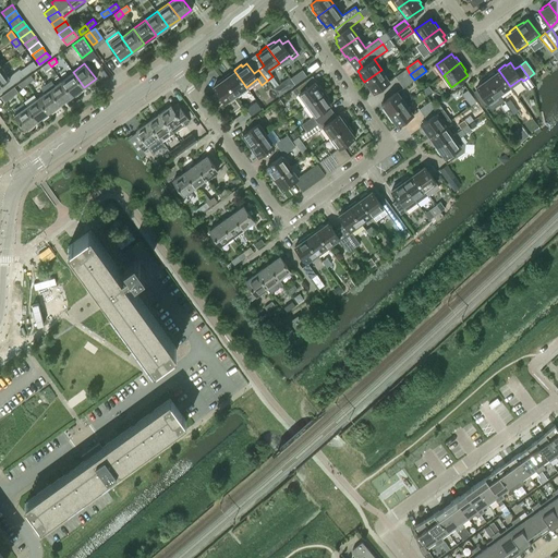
[(1,67),(0,67),(0,93),(28,73),(24,68),(21,70),(20,69),(9,76),(1,67)]
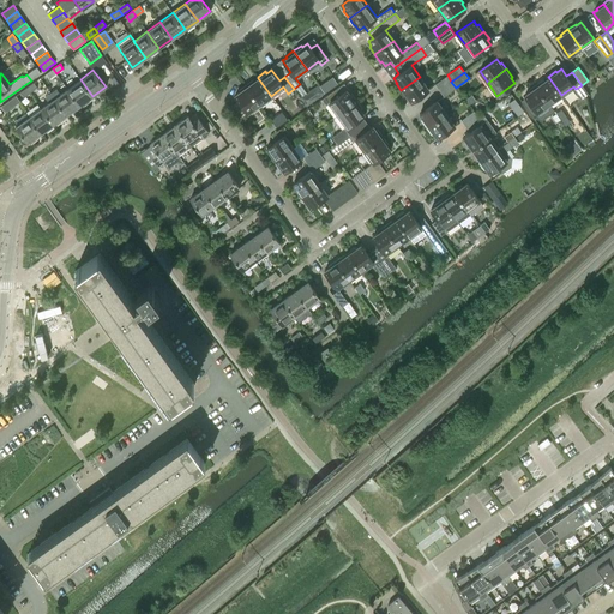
[(439,90),(451,82),(447,74),(434,84),(439,90)]
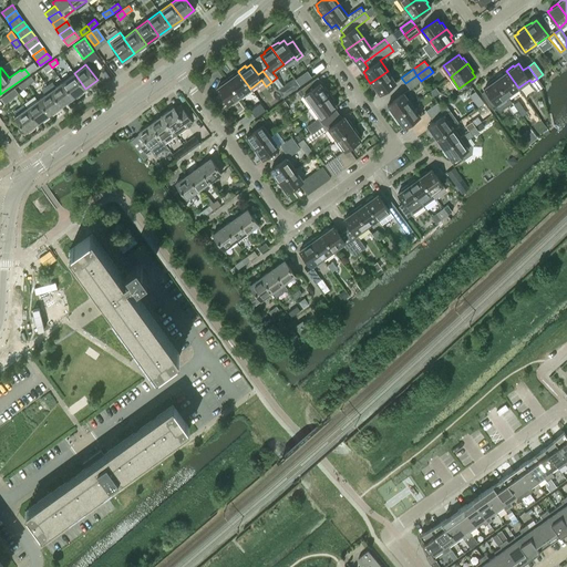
[(311,78),(307,71),(295,80),(299,86),(311,78)]
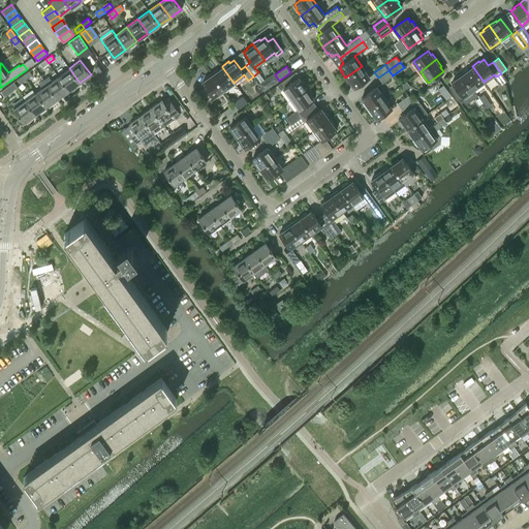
[(370,78),(362,66),(345,78),(350,85),(351,84),(354,88),(370,78)]
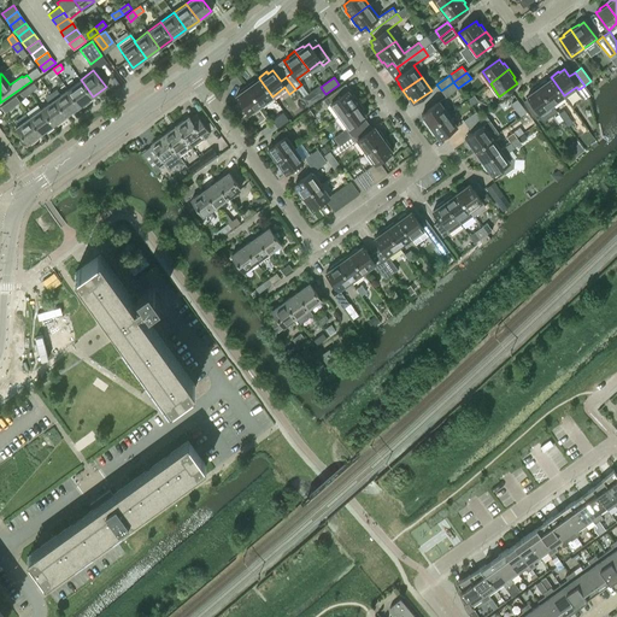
[(272,97),(259,78),(256,82),(254,81),(246,87),(260,105),(272,97)]
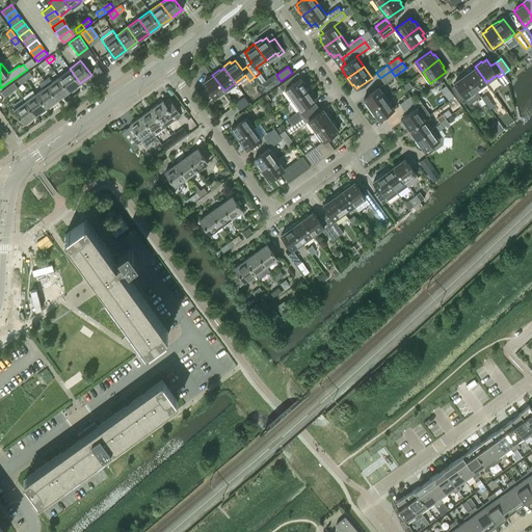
[(486,82),(476,68),(472,71),(471,69),(464,74),(476,89),(486,82)]
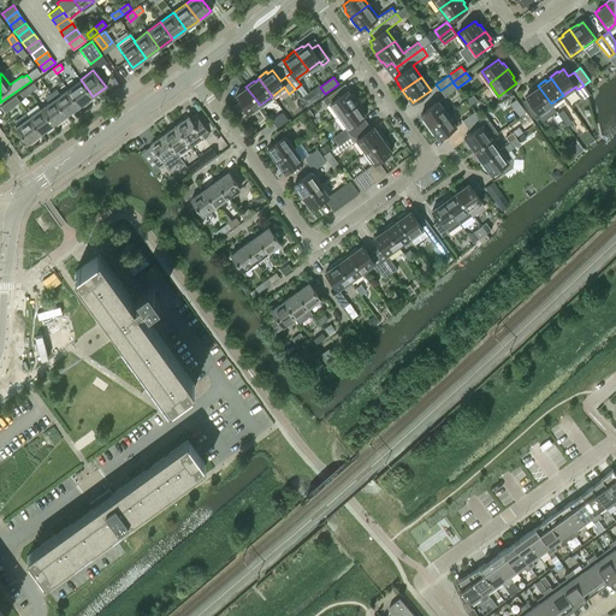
[(67,89),(80,106),(93,96),(81,80),(67,89)]
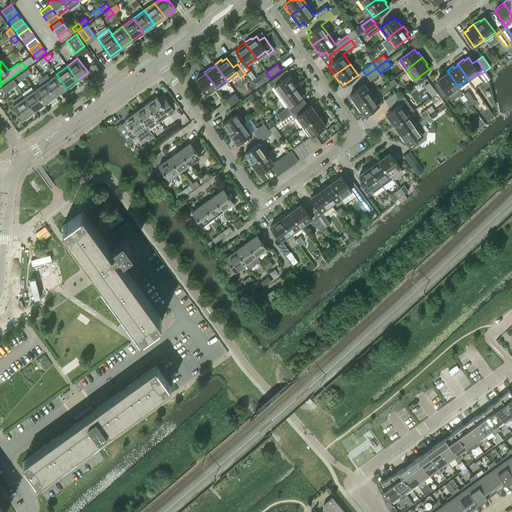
[(370,80),(380,73),(376,68),(366,75),(370,80)]
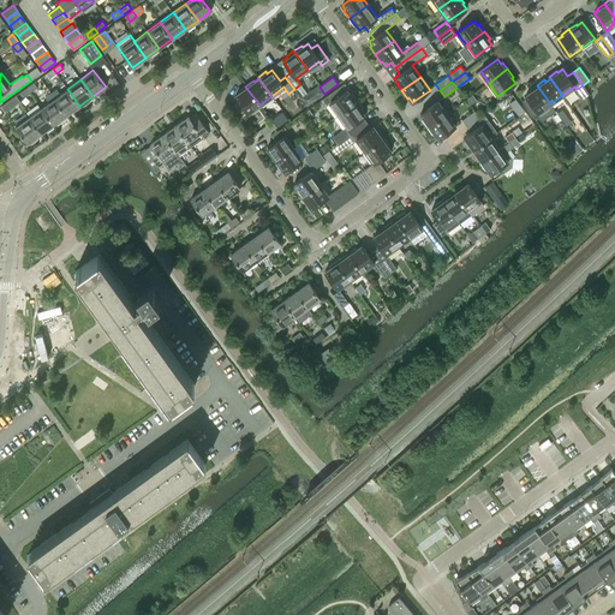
[(324,94),(320,87),(318,84),(302,97),(308,106),(324,94)]
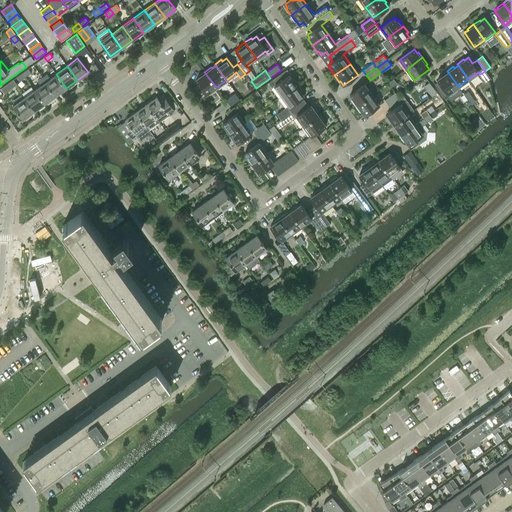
[(458,86),(447,71),(441,75),(442,77),(438,79),(448,94),(458,86)]
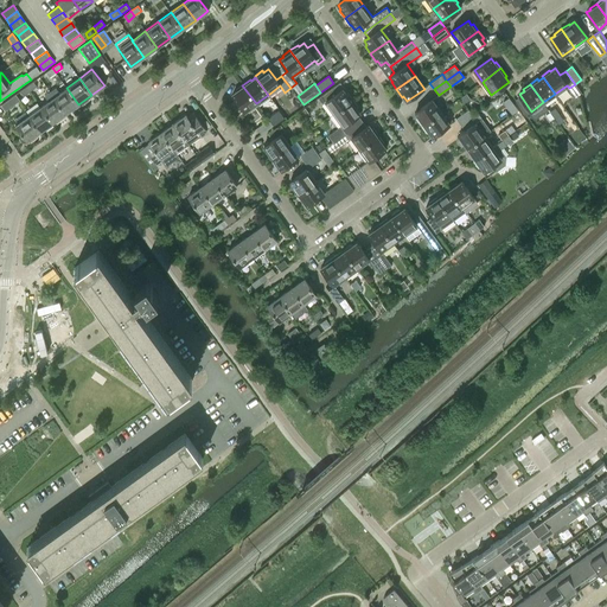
[(256,103),(242,85),(235,90),(236,91),(231,95),(244,112),(256,103)]
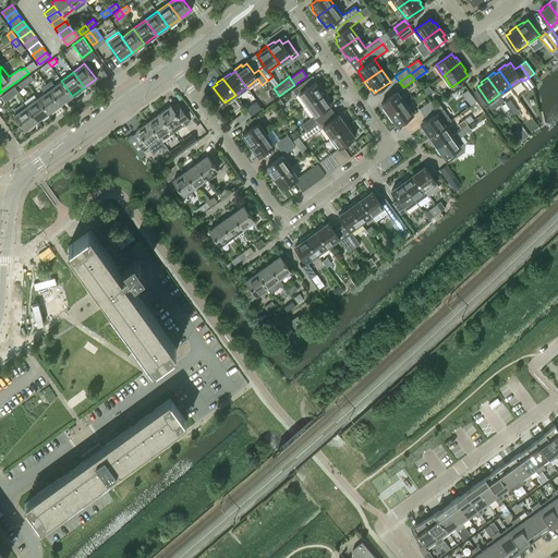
[(72,96),(61,81),(55,85),(51,80),(46,84),(60,105),(72,96)]
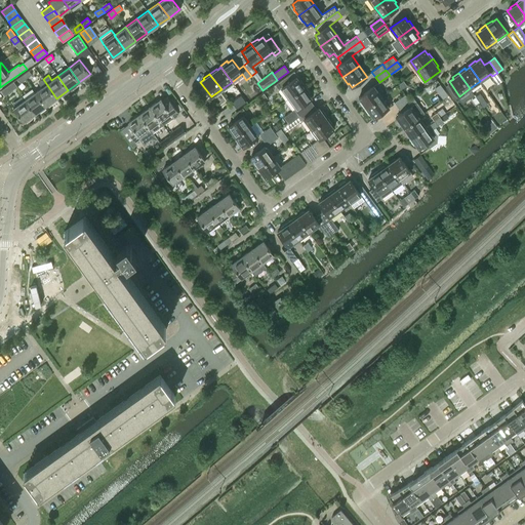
[(288,97),(304,86),(299,80),(298,81),(295,77),(288,82),(284,78),(274,85),(277,89),(281,87),(288,97)]
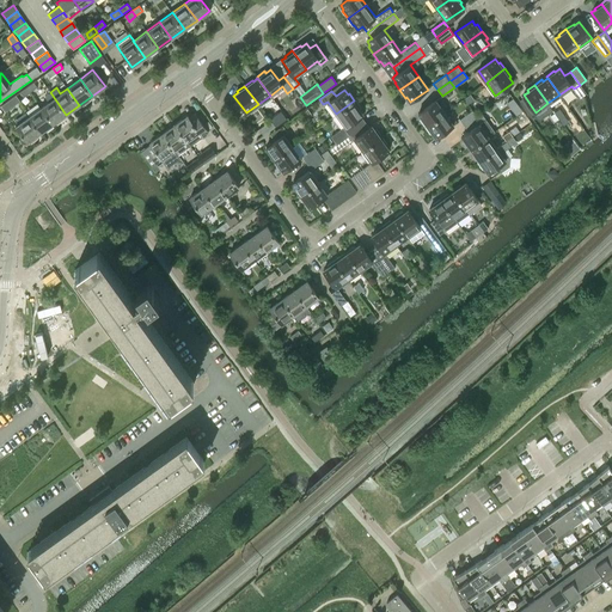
[(41,106),(53,123),(66,115),(50,92),(44,96),(49,102),(41,106)]
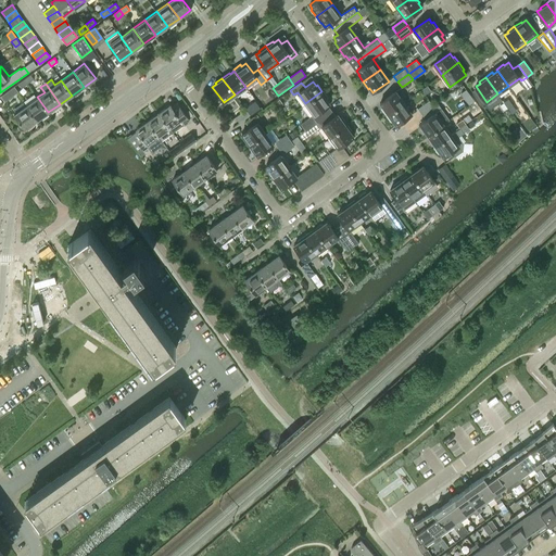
[(427,85),(420,89),(425,95),(431,90),(427,85)]
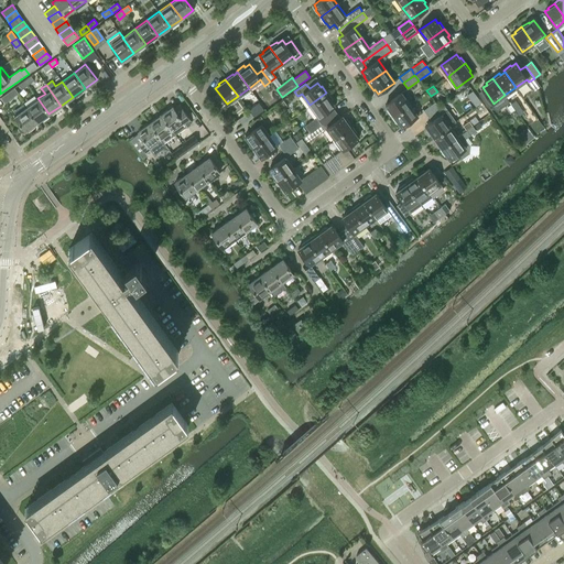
[(1,98),(4,102),(19,93),(15,88),(1,98)]
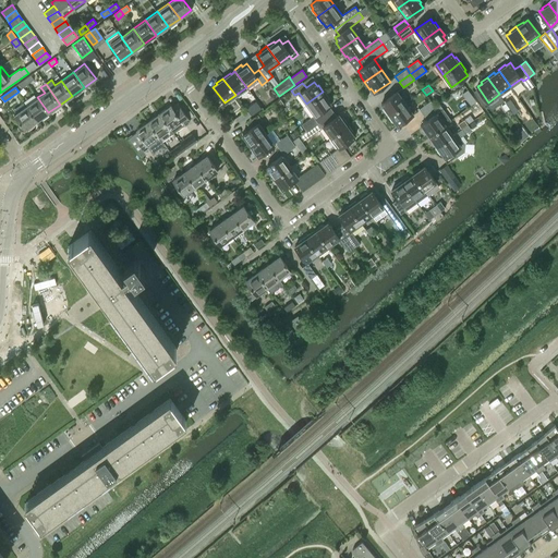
[(323,92),(306,104),(314,114),(330,104),(327,99),(328,98),(323,92)]
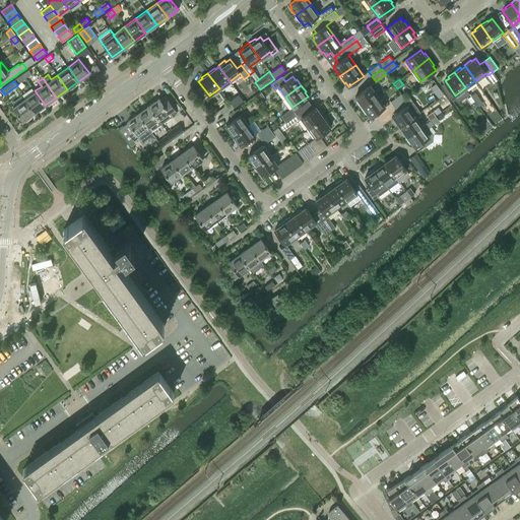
[(362,107),(378,95),(371,85),(355,96),(359,100),(358,101),(362,107)]
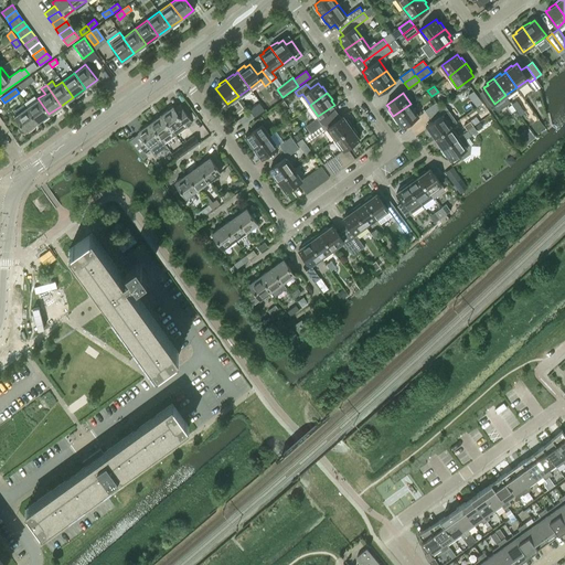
[(38,98),(27,107),(38,123),(49,114),(38,98)]
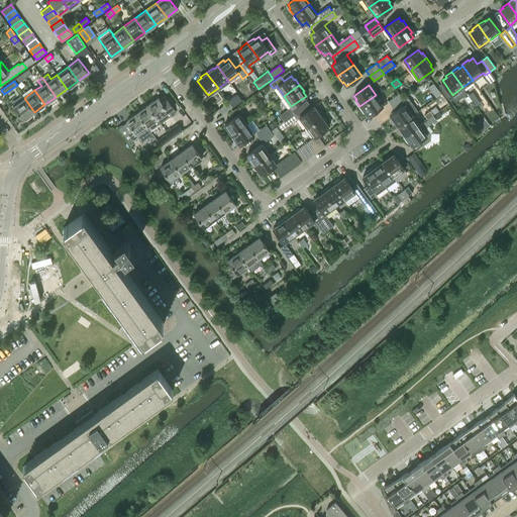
[(473,100),(476,104),(480,101),(473,91),(468,95),(473,100)]
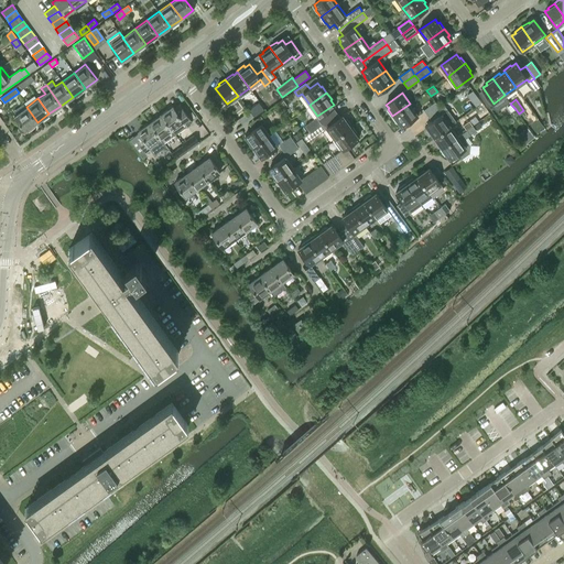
[(424,110),(429,116),(440,108),(435,102),(424,110)]
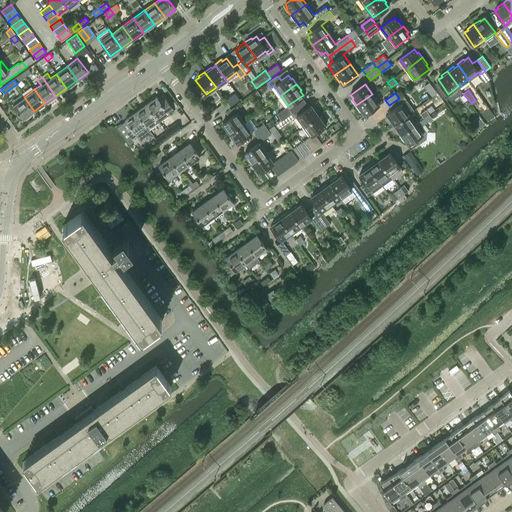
[(234,94),(225,100),(226,101),(230,107),(235,103),(239,100),(234,94)]
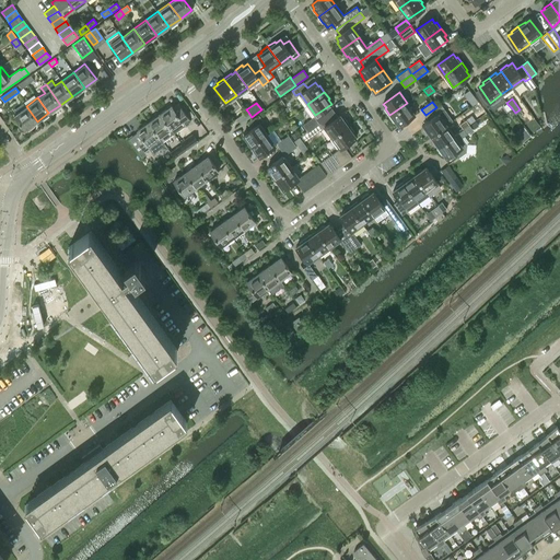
[(407,103),(389,115),(395,123),(396,121),(399,126),(416,115),(407,103)]
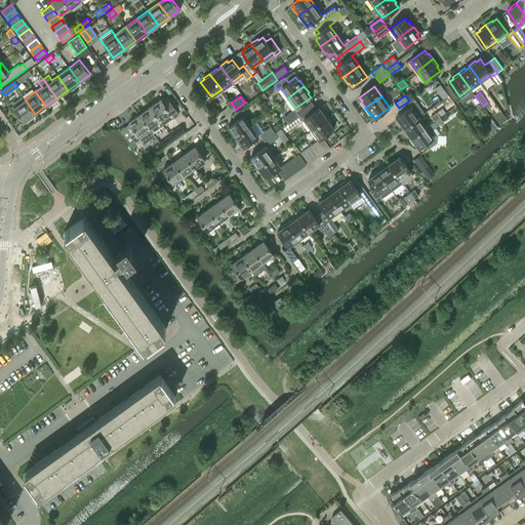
[(471,99),(475,106),(480,102),(475,96),(471,99)]
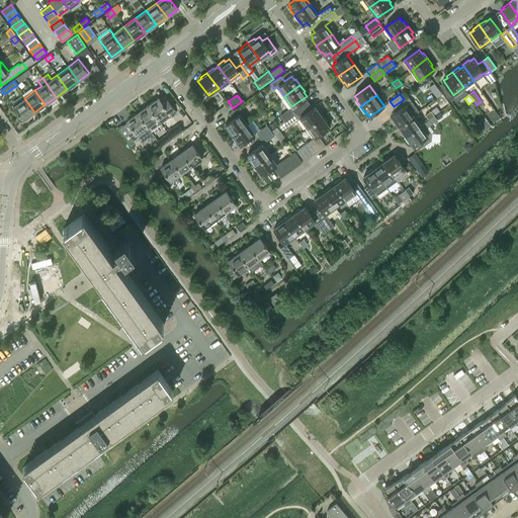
[(161,123),(171,115),(176,112),(165,96),(160,100),(158,98),(148,105),(161,123)]
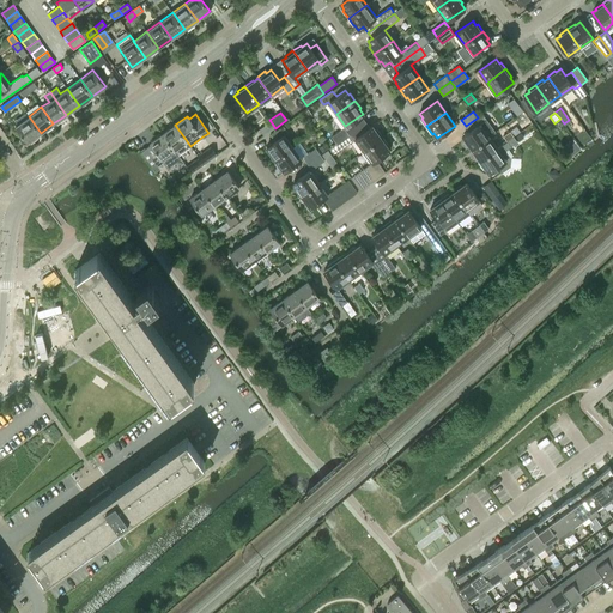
[(478,117),(466,126),(469,132),(463,137),(466,141),(465,143),(469,150),(472,149),(489,135),(490,135),(495,131),(483,114),(478,117)]
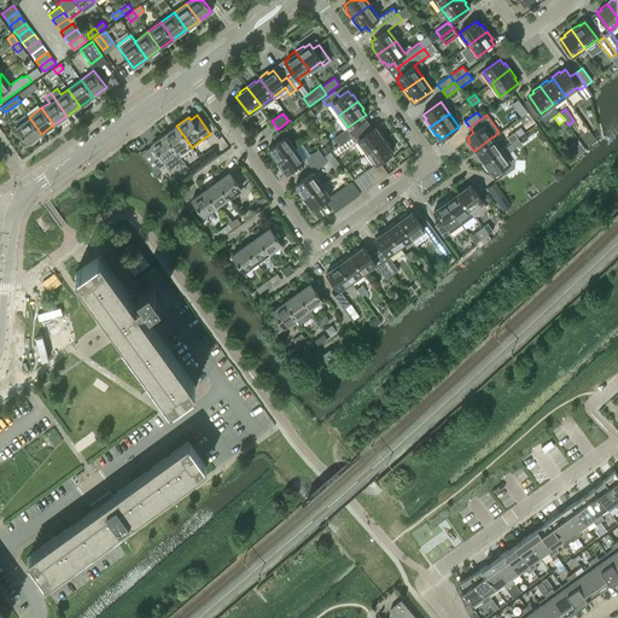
[(41,134),(29,117),(16,127),(28,144),(41,134)]
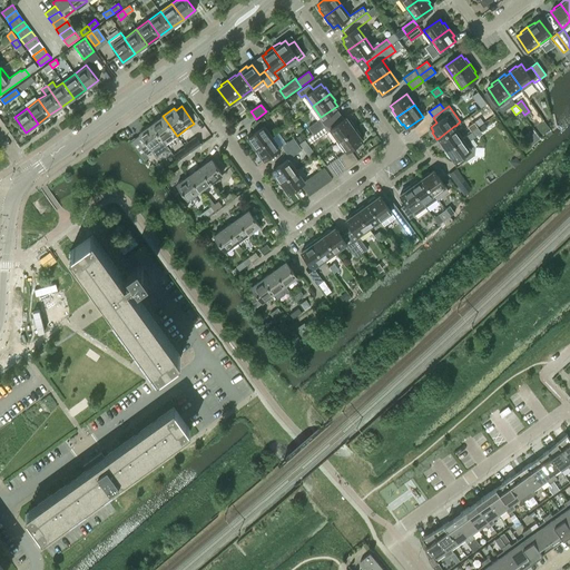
[(245,127),(256,119),(252,112),(241,120),(245,127)]
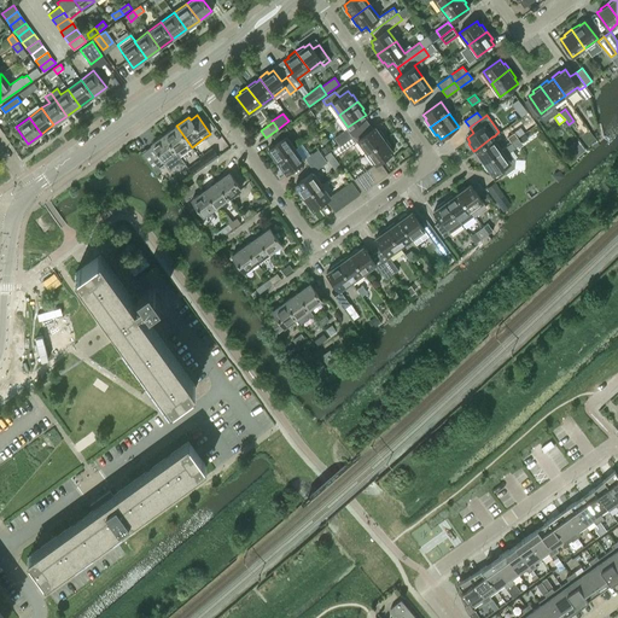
[(179,156),(192,147),(176,126),(164,134),(175,151),(179,156)]
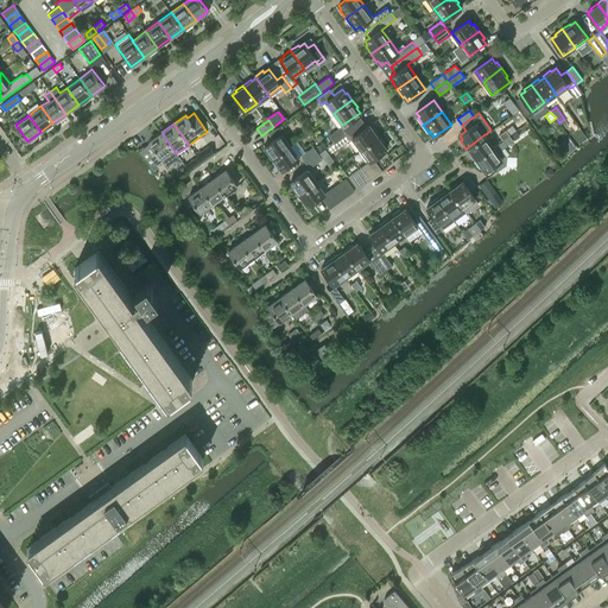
[(271,159),(289,145),(280,133),(285,131),(280,125),(268,134),(272,140),(264,146),(267,151),(266,152),(271,159)]
